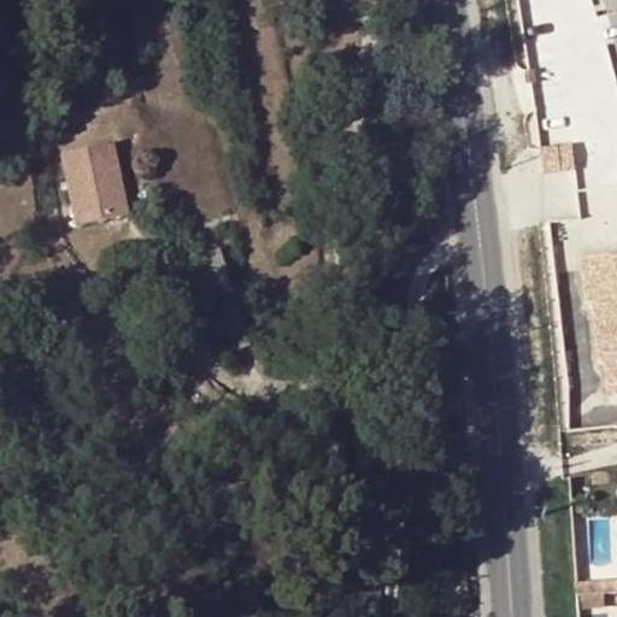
[(125,213),(113,141),(63,150),(75,223),(125,213)]
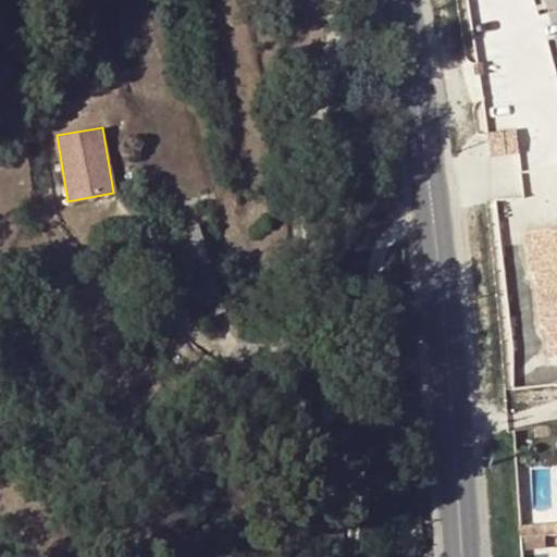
[(516,133),(487,136),(489,158),(518,153),(516,133)]
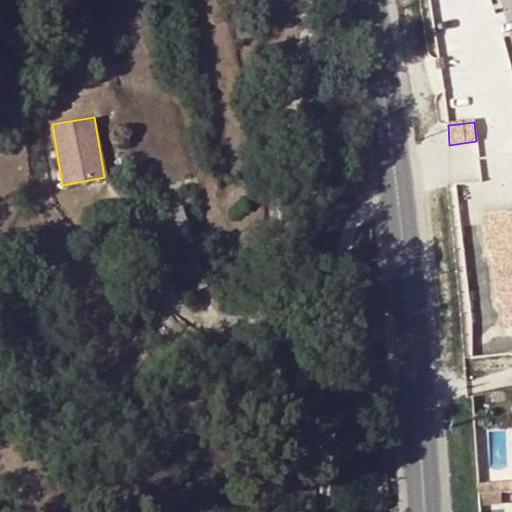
[(190,244),(179,208),(163,212),(174,249),(190,244)]
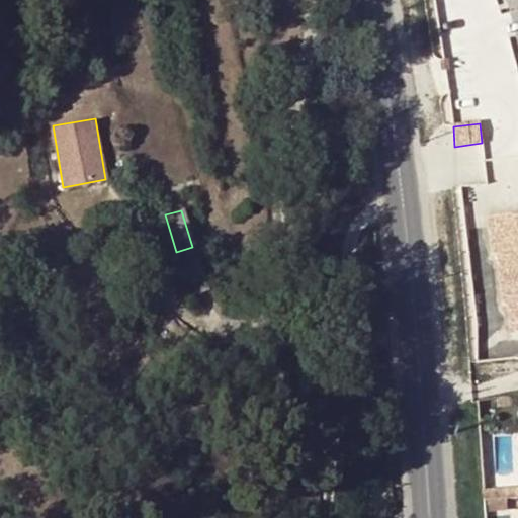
[(517,214),(489,219),(493,255),(498,255),(504,305),(508,304),(512,334),(517,333),(517,214)]
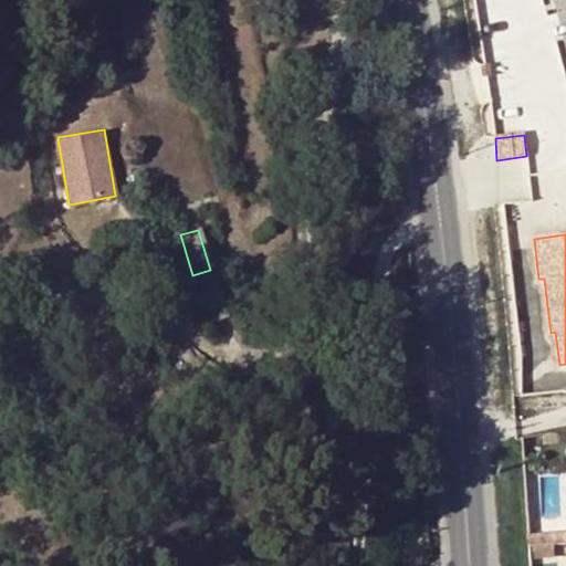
[(556,543),(531,544),(531,555),(556,554),(556,543)]
